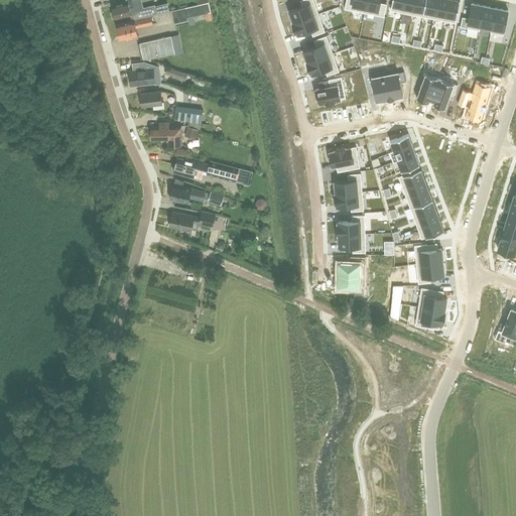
[(132,18),(168,10),(167,3),(155,6),(154,5),(143,8),(140,0),(127,0),(127,1),(112,5),(114,11),(111,12),(113,17),(115,16),(116,18),(131,14),(132,18)]
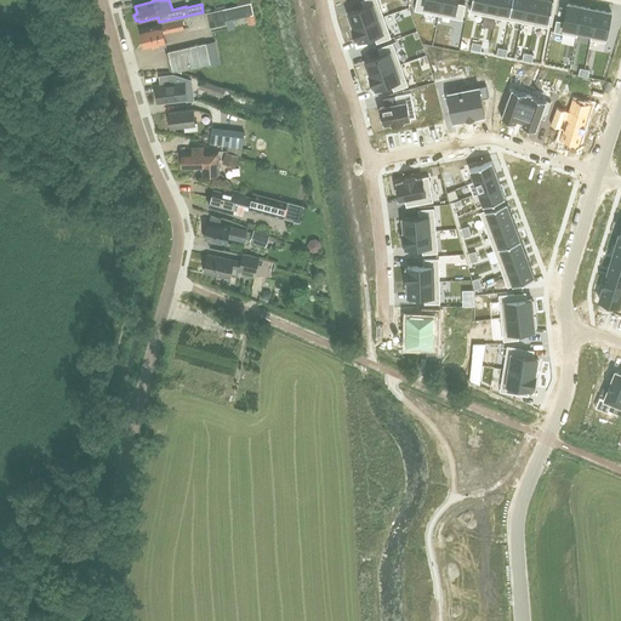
[(360,0),(364,6),(348,12),(353,26),(352,27),(383,16),(377,0),(360,0)]
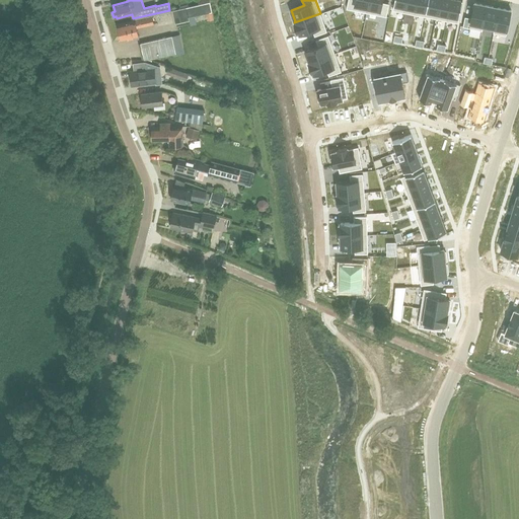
[(348,0),(347,8),(367,12),(368,0),(348,0)]
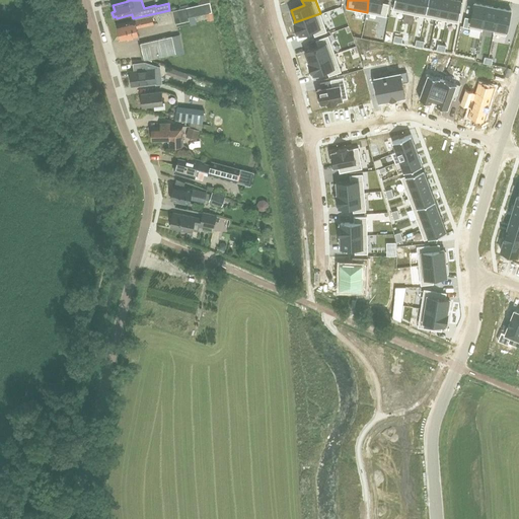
[(368,0),(367,12),(386,16),(389,3),(382,2),(382,0),(368,0)]
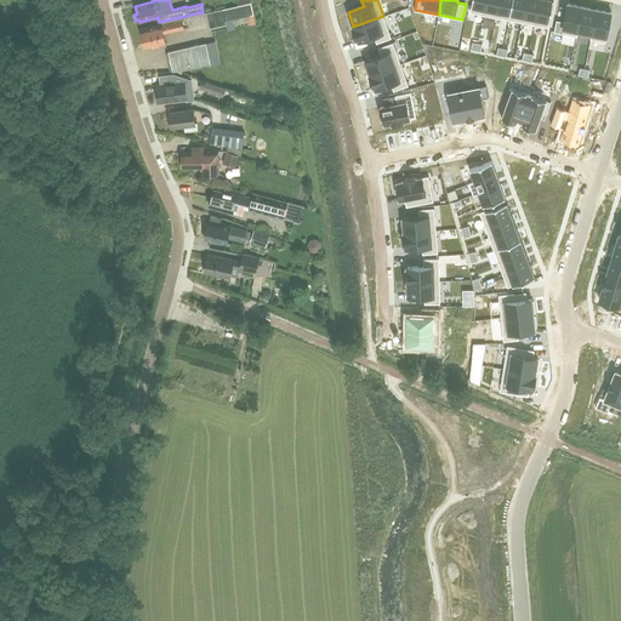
[(472,0),(469,11),(483,13),(485,0),(472,0)]
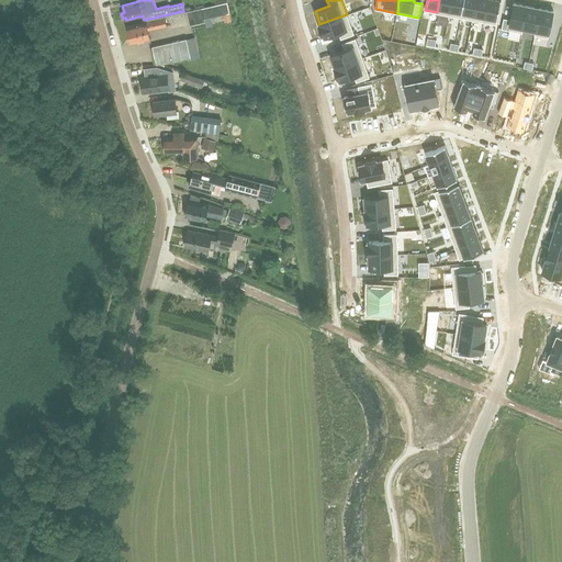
[(439,0),(437,12),(449,15),(451,0),(439,0)]
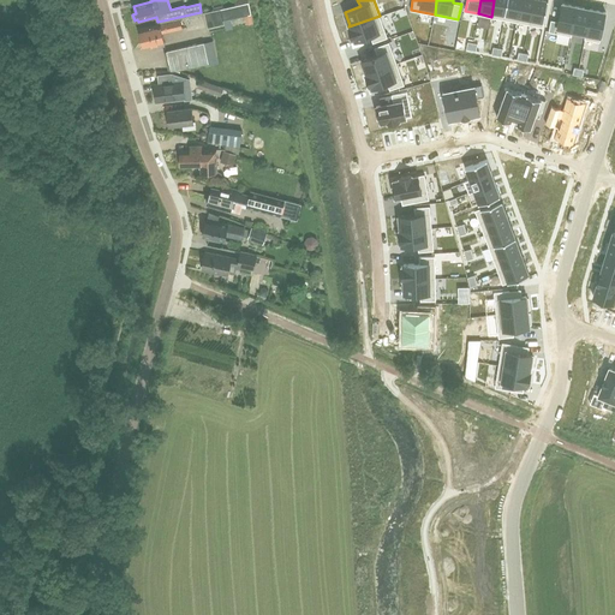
[(494,0),(491,17),(503,19),(507,0),(494,0)]
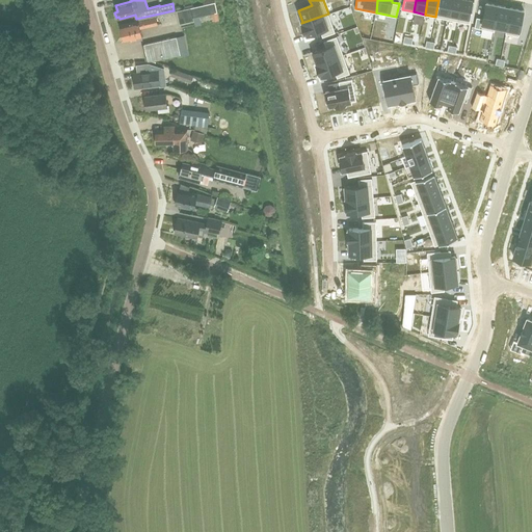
[(439,0),(435,17),(447,19),(450,0),(439,0)]
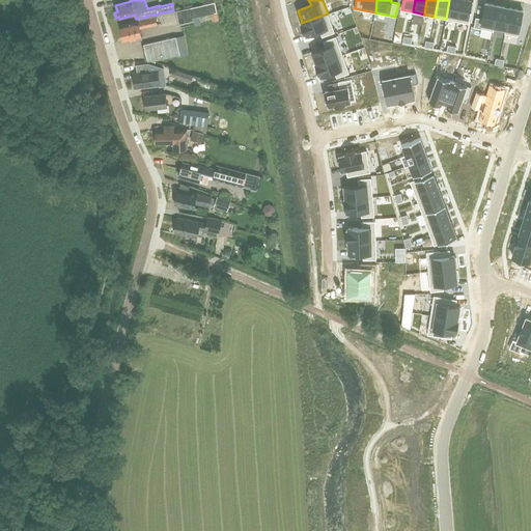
[(449,0),(446,19),(457,21),(460,0),(449,0)]
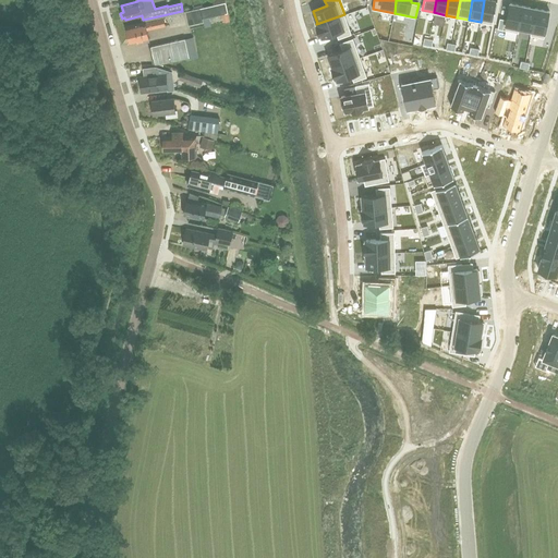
[(484,0),(481,22),(493,24),(497,0),(484,0)]
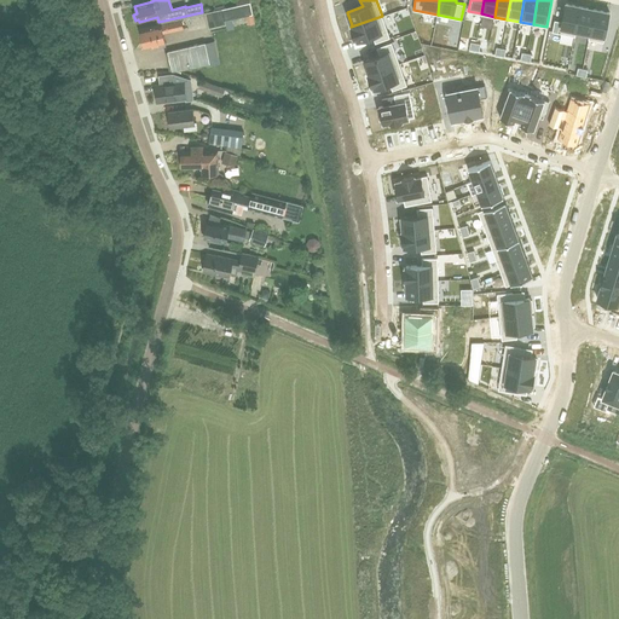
[(225,21),(246,16),(253,13),(250,3),(206,12),(209,28),(225,24),(225,21)]
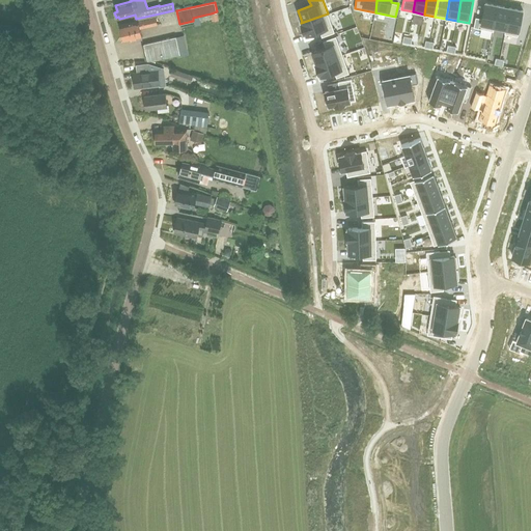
[(485,2),(480,28),(493,30),(498,5),(485,2)]
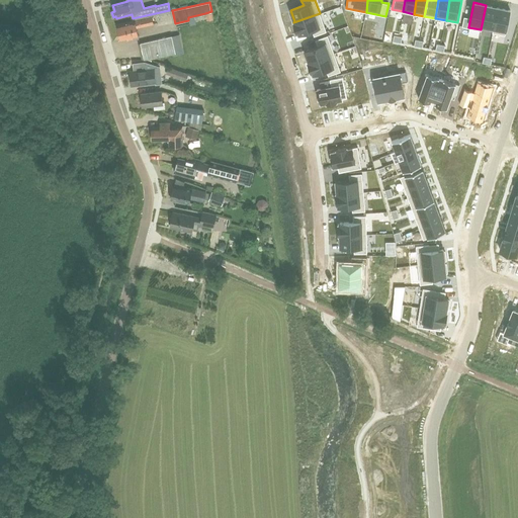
[(486,5),(481,29),(482,29),(483,25),(493,27),(492,32),(493,32),(498,7),(486,5)]
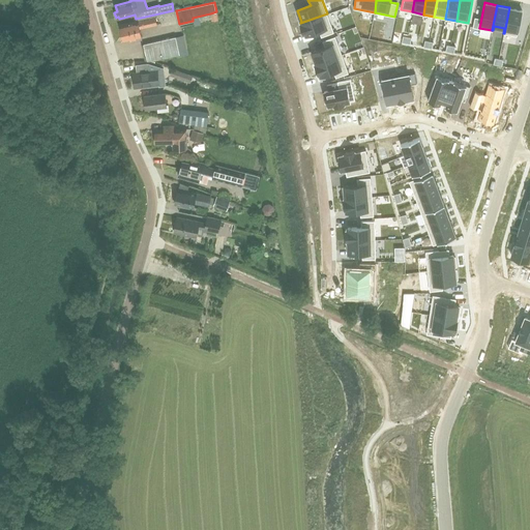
[(509,7),(504,33),(517,35),(522,10),(509,7)]
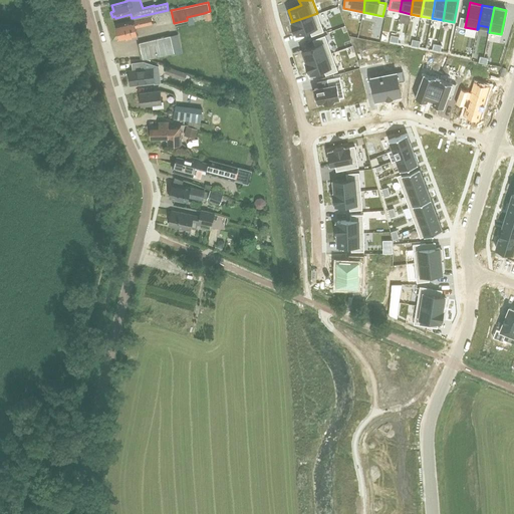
[(317,13),(291,22),(295,32),(296,31),(297,33),(309,29),(311,35),(324,30),(317,13)]
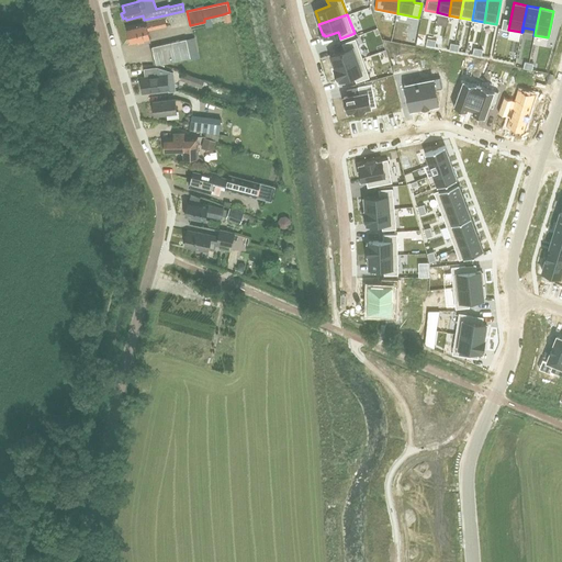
[(148,29),(167,25),(165,17),(146,21),(127,25),(131,43),(150,38),(148,29)]
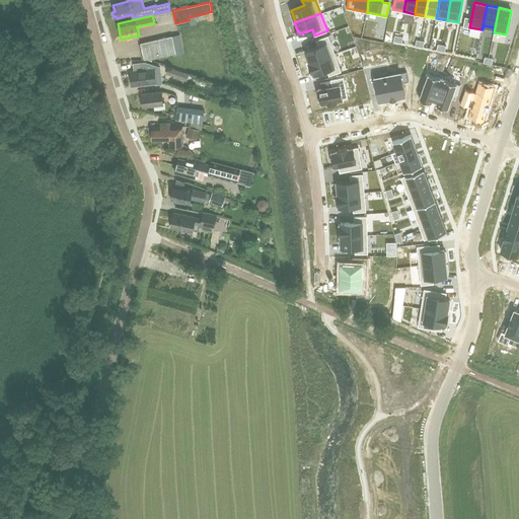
[(318,46),(305,50),(309,61),(308,62),(335,53),(328,34),(316,40),(318,46)]
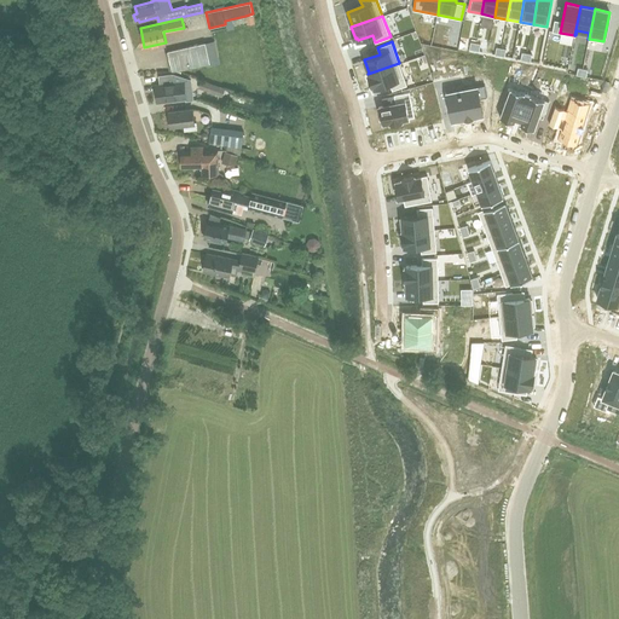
[(206,42),(168,51),(172,70),(179,69),(191,67),(197,65),(201,64),(206,63),(210,63),(206,42)]
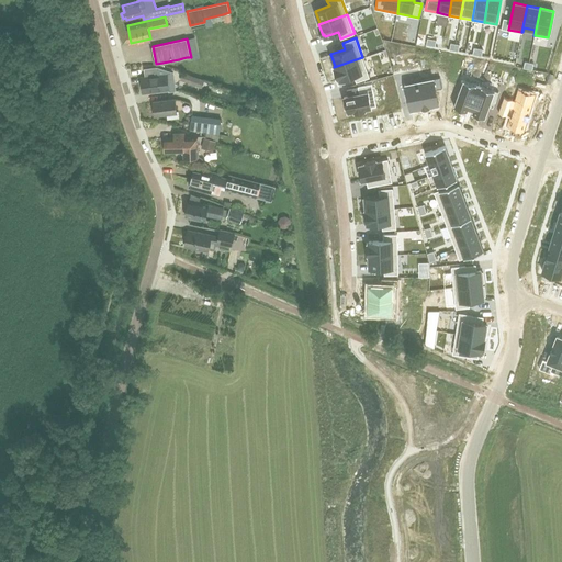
[(396,46),(394,42),(383,38),(386,49),(396,46)]
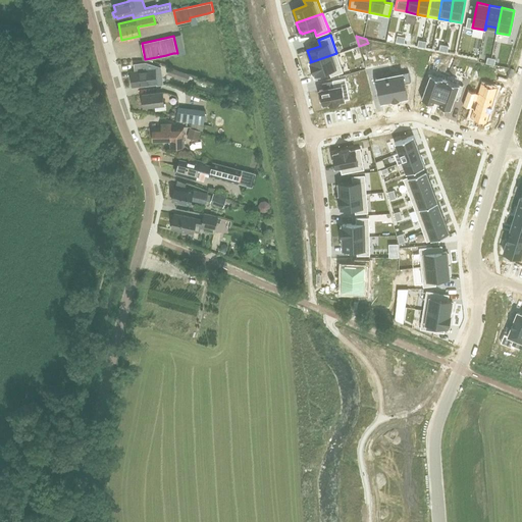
[(371,52),(362,55),(366,69),(375,66),(371,52)]
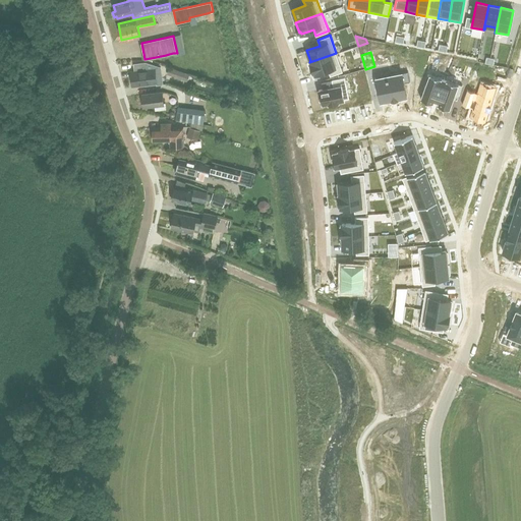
[(336,53),(309,62),(313,72),(314,72),(315,74),(328,69),(330,75),(343,71),(336,53)]
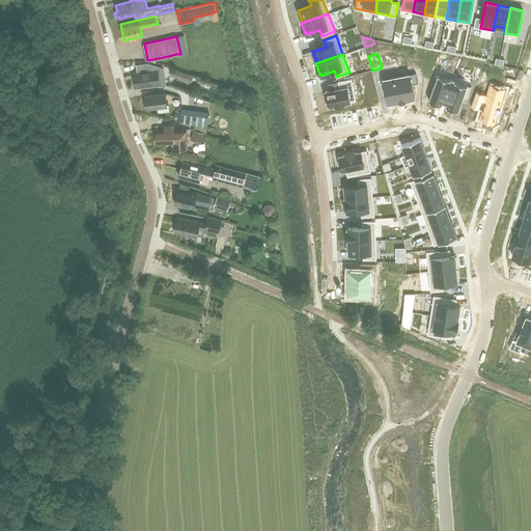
[(469,67),(472,59),(460,57),(458,62),(458,63),(466,66),(469,67)]
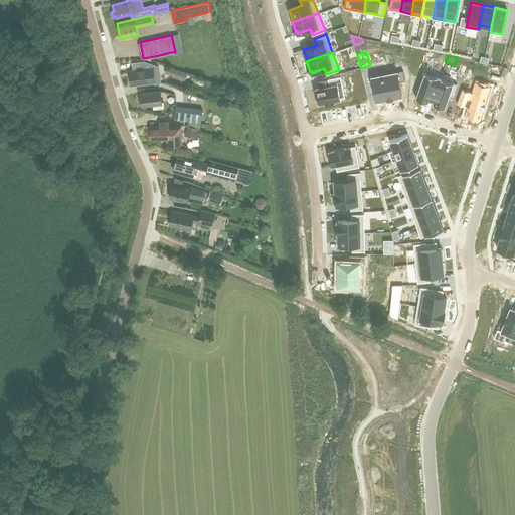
[(181,70),(167,66),(165,73),(179,78),(181,70)]
